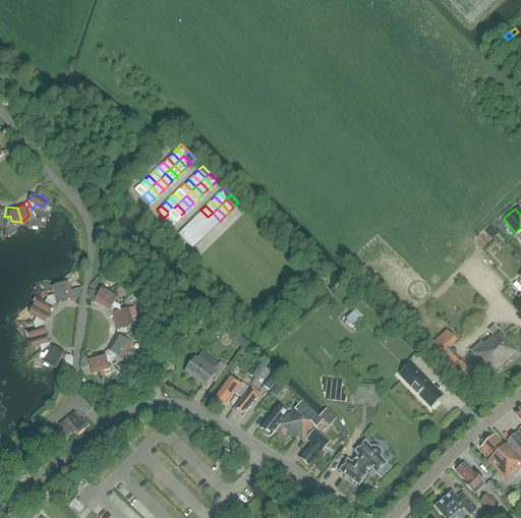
[(204,222),(208,217),(200,210),(196,214),(204,222)]
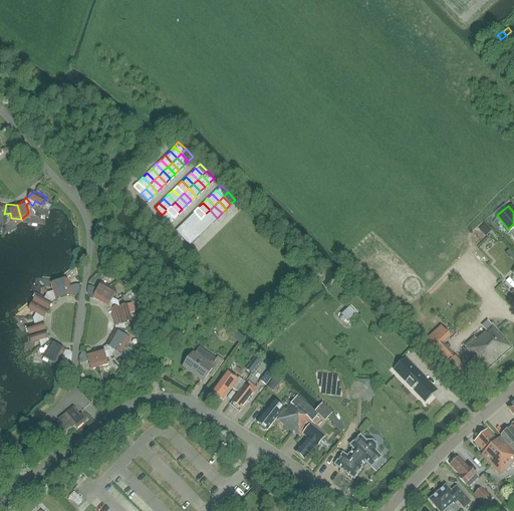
[(169,222),(174,217),(167,210),(162,215),(169,222)]
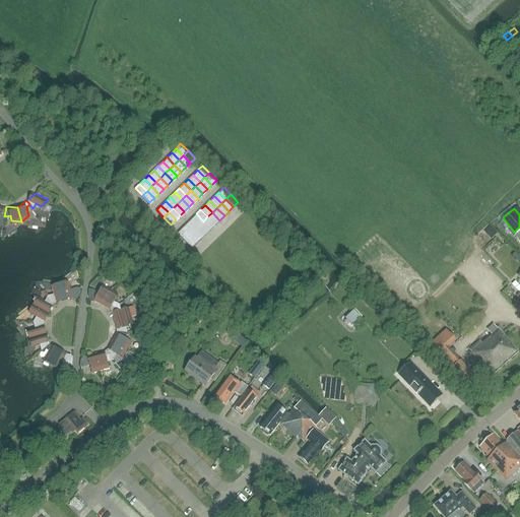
[(215,224),(219,220),(212,212),(207,216),(215,224)]
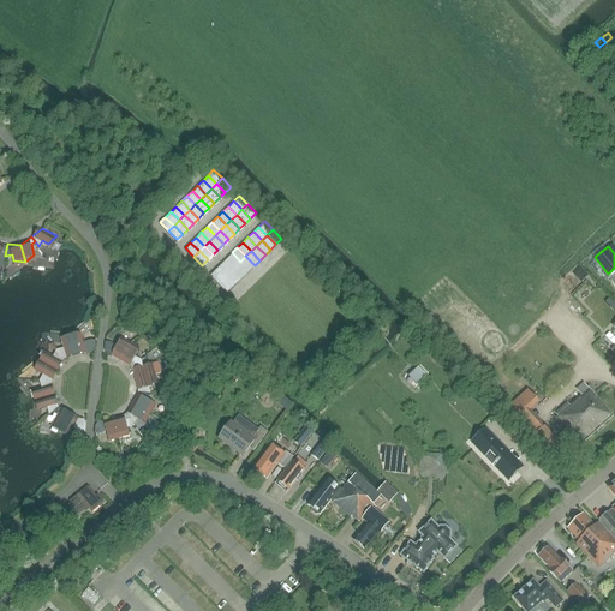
[(236,267),(240,262),(232,252),(226,258),(236,267)]
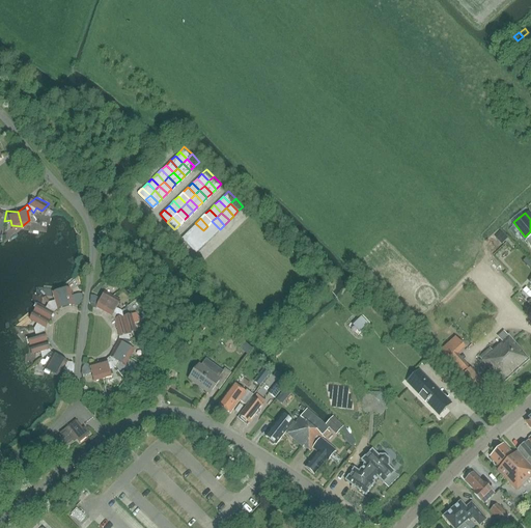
[(216,234),(220,229),(212,221),(207,226),(216,234)]
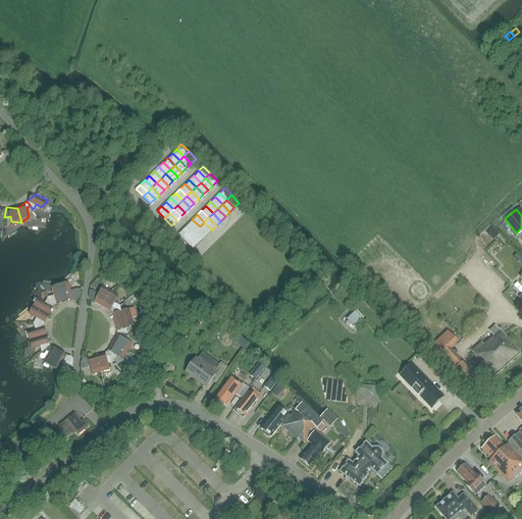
[(195,230),(200,226),(192,219),(188,223),(195,230)]
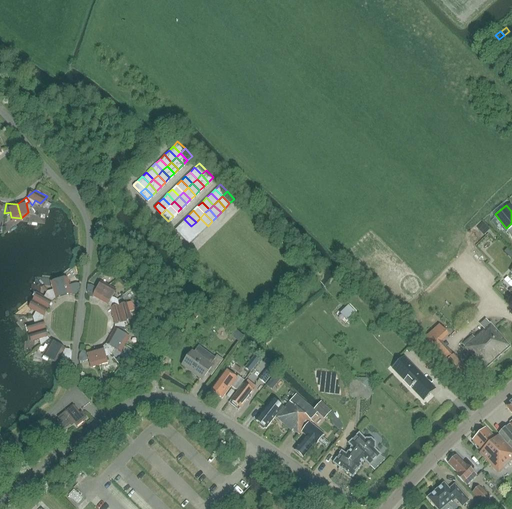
[(203,230),(208,226),(200,218),(196,222),(203,230)]
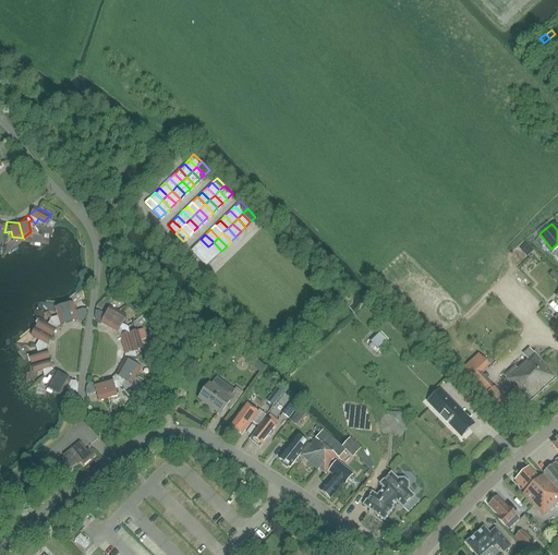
[(204,252),(208,246),(201,239),(195,244),(204,252)]
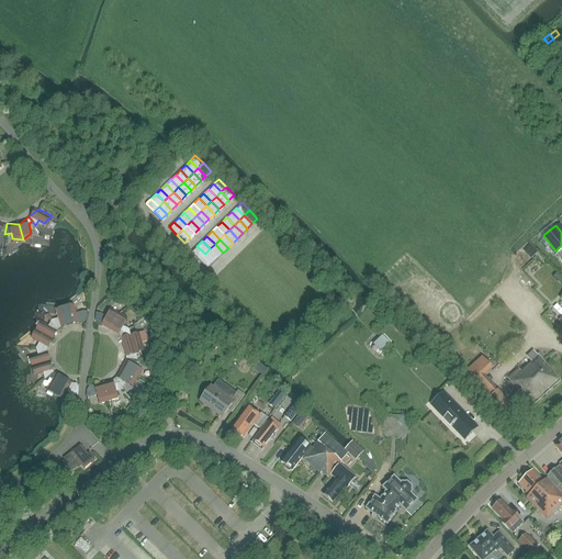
[(218,257),(223,253),(215,244),(210,248),(218,257)]
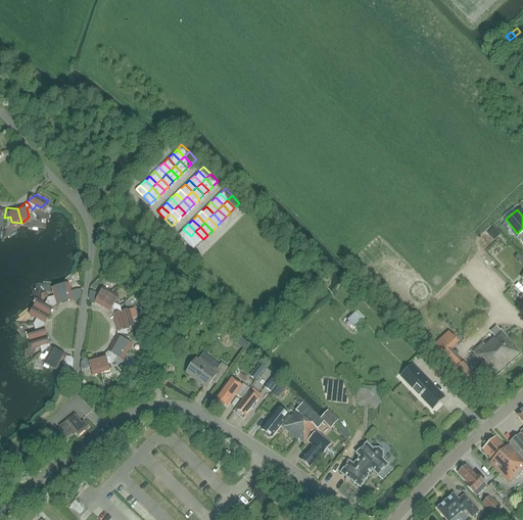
[(186,240),(191,236),(183,229),(179,233),(186,240)]
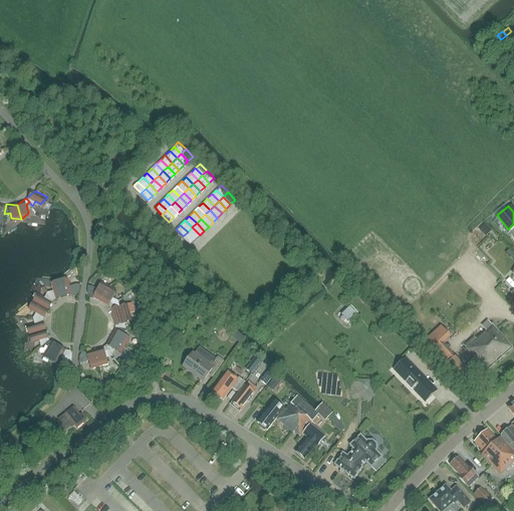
[(196,240),(200,235),(192,227),(188,232),(196,240)]
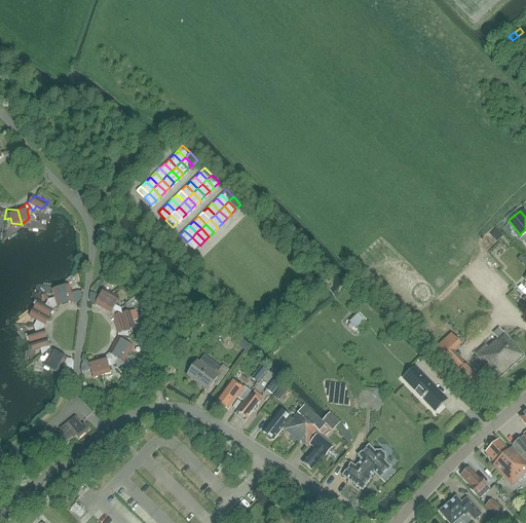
[(195,250),(200,246),(192,237),(187,241),(195,250)]
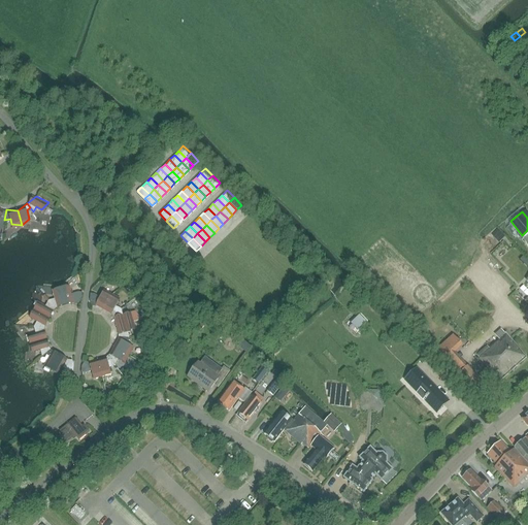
[(51,298),(48,299),(53,303),(56,307),(64,300),(61,286),(53,292),(55,297),(51,298)]
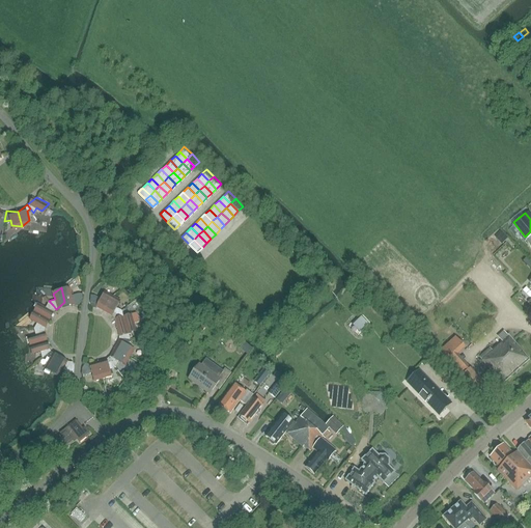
[(71,288),(61,287),(64,302),(79,303),(82,299),(83,297),(83,293),(79,292),(72,294),(71,288)]
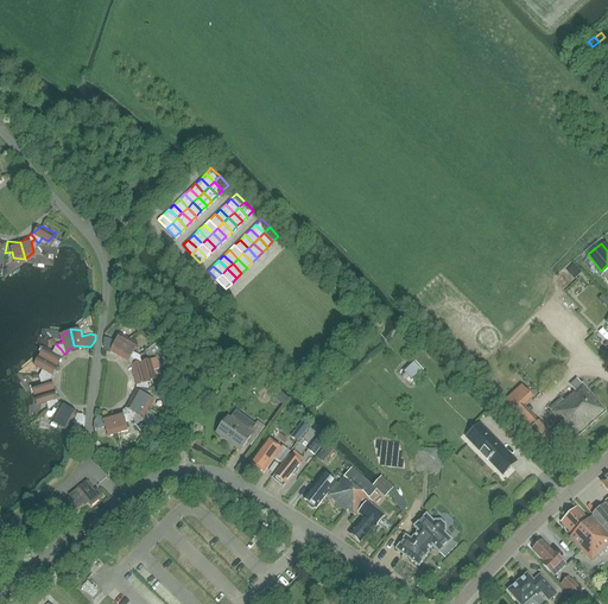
[(121,350),(130,336),(118,335),(115,339),(108,336),(103,335),(103,342),(105,348),(121,350)]
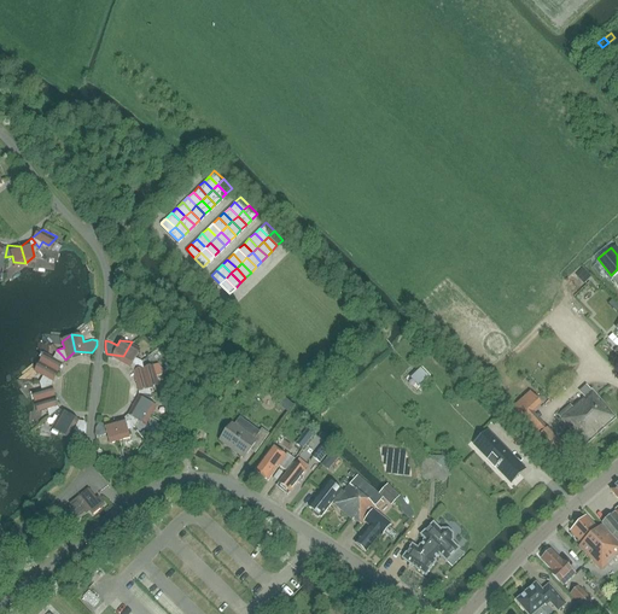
[(132,341),(123,356),(132,367),(136,363),(141,360),(135,356),(139,350),(132,341)]
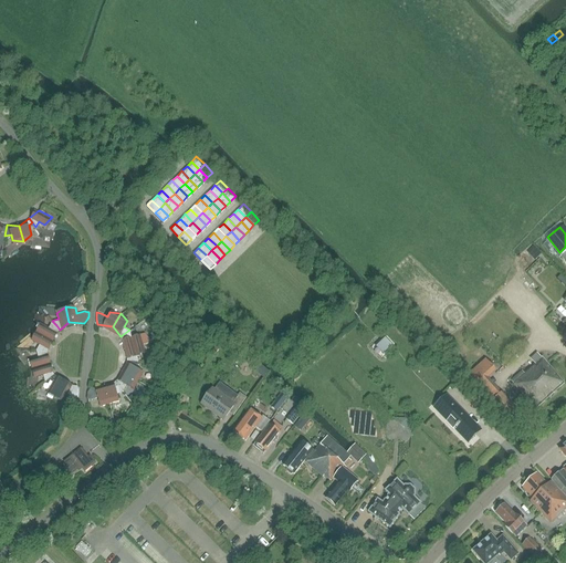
[(44,323),(37,330),(50,337),(60,330),(56,325),(52,321),(51,322),(50,326),(44,323)]
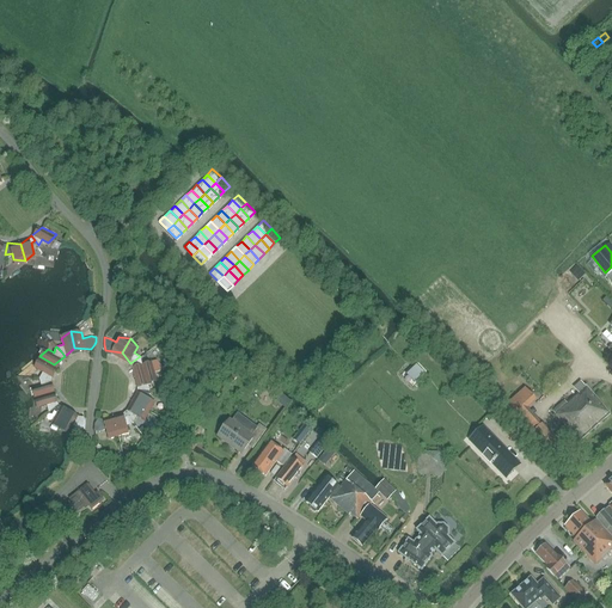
[(40,356),(37,367),(43,370),(40,376),(47,378),(51,378),(54,364),(40,356)]
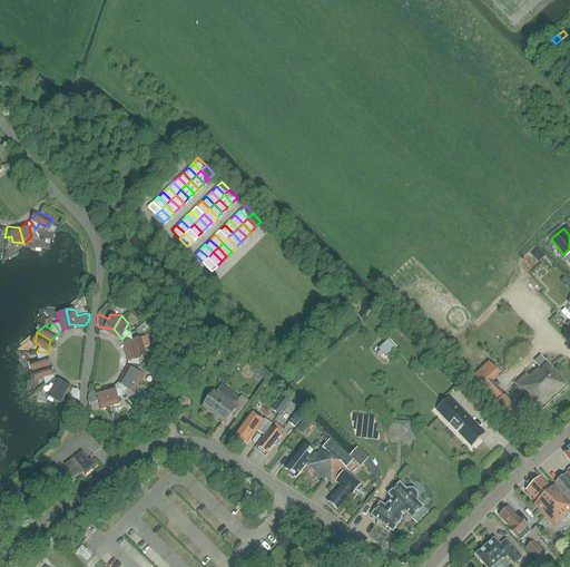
[(126,335),(121,339),(129,349),(144,344),(138,336),(133,338),(130,332),(126,335)]
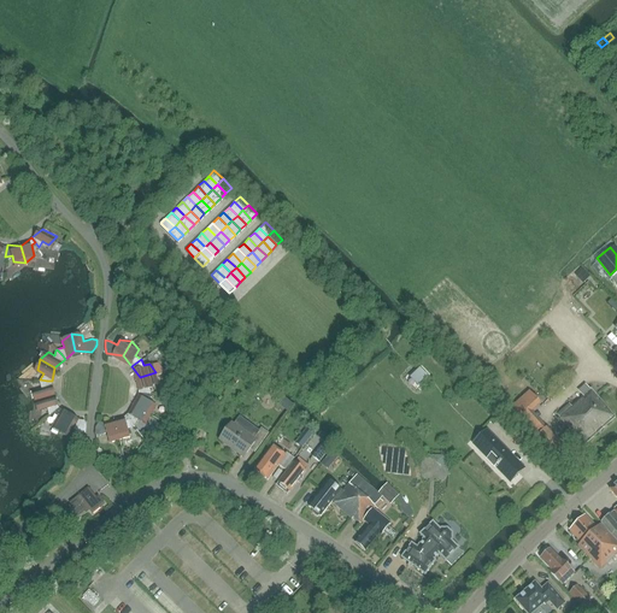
[(140,377),(139,390),(144,392),(148,392),(152,393),(150,385),(154,384),(156,372),(140,377)]
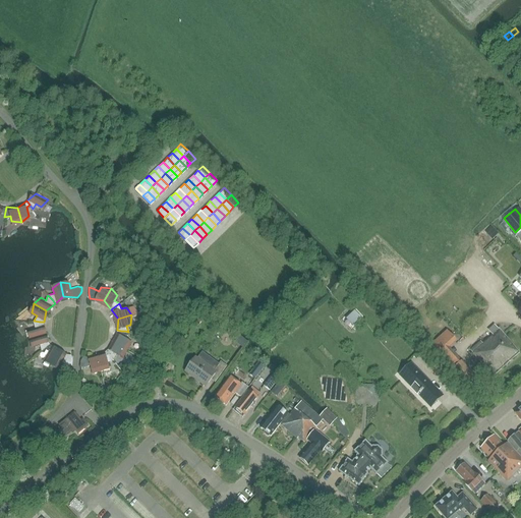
[(31,328),(30,337),(43,333),(44,322),(40,322),(34,321),(35,327),(31,328)]
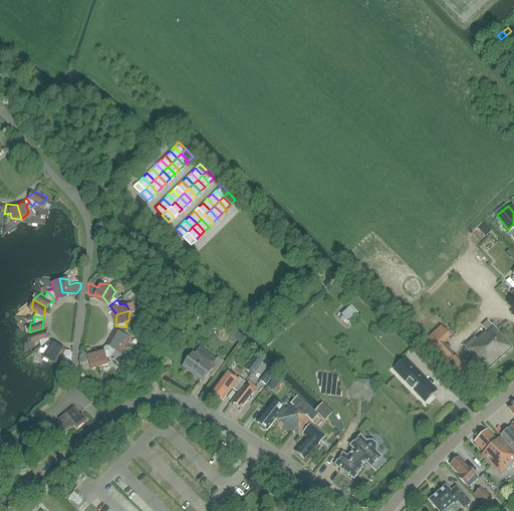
[(487,369),(512,346),(493,323),(477,337),(474,334),(464,343),(467,346),(465,348),(479,363),(481,362),(487,369)]
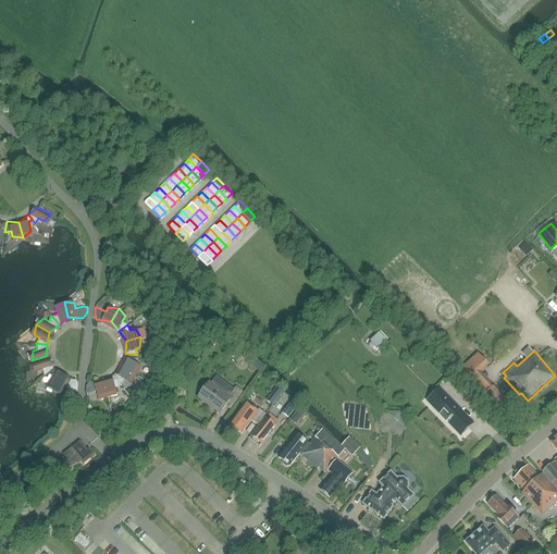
[(125,353),(123,366),(136,372),(138,362),(134,360),(137,355),(134,354),(130,354),(125,353)]
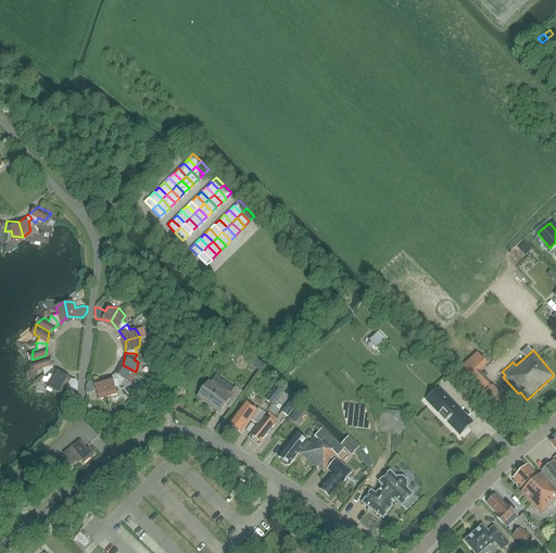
[(46,355),(32,360),(38,368),(42,366),(45,373),(50,368),(53,365),(46,355)]
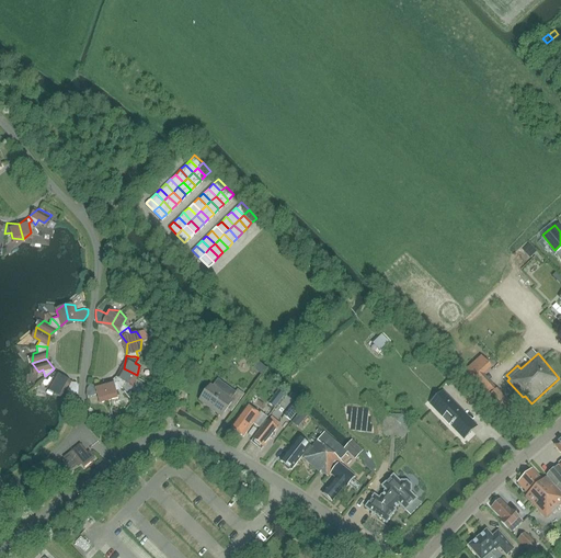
[(259,360),(254,365),(261,371),(265,365),(259,360)]
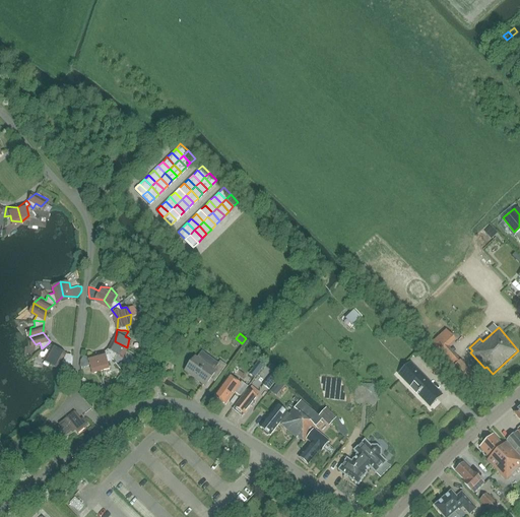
[(51,363),(57,350),(50,341),(47,344),(49,348),(45,356),(51,363)]
